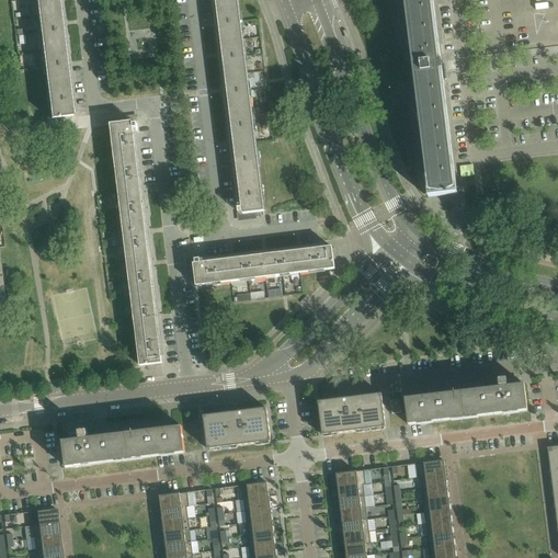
[(47,116),(56,115),(64,114),(64,116),(68,116),(67,114),(69,113),(54,0),(32,0),(41,67),(46,111),(47,115),(47,116)]
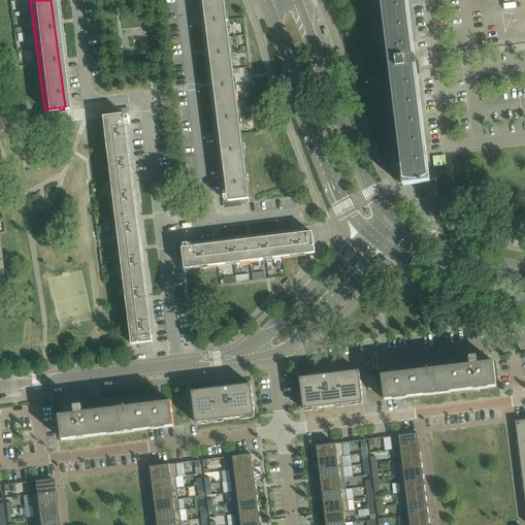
[(221,198),(222,204),(237,202),(236,197),(245,196),(238,132),(224,17),(221,0),(200,0),(225,197),(221,198)]
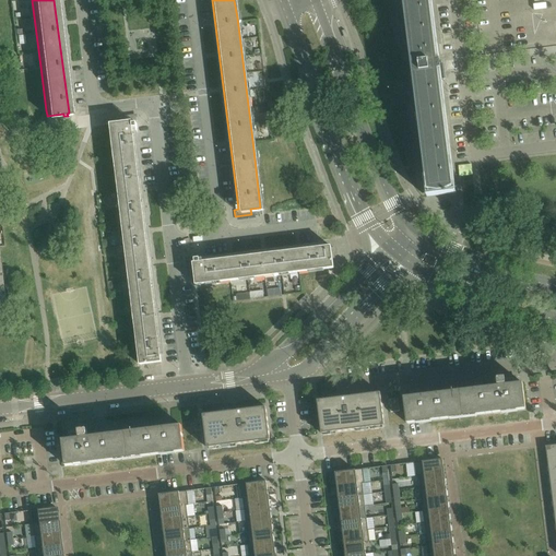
[(451,190),(436,60),(427,0),(392,0),(395,22),(398,22),(401,42),(406,42),(410,72),(411,81),(425,193),(451,190)]
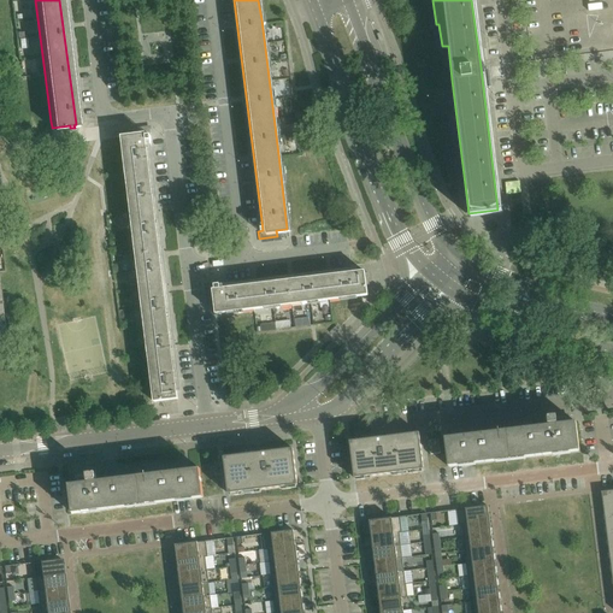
[(118,134),(118,135),(128,210),(151,399),(169,396),(169,400),(174,399),(174,396),(175,396),(175,395),(142,134),(147,133),(146,124),(128,127),(129,133),(118,134)]
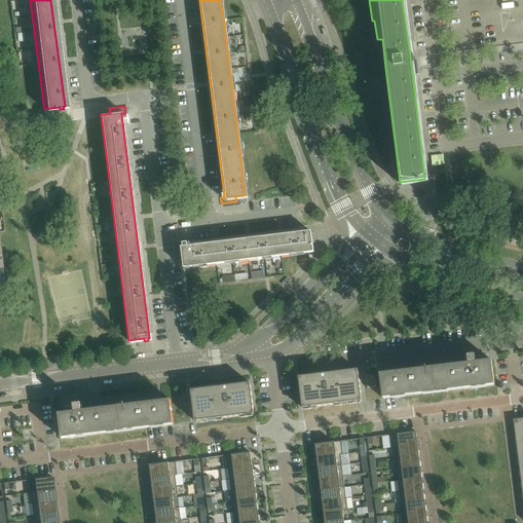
[(180,256),(181,265),(182,265),(310,250),(308,229),(307,229),(186,245),(185,240),(180,240),(174,241),(175,257),(180,256)]
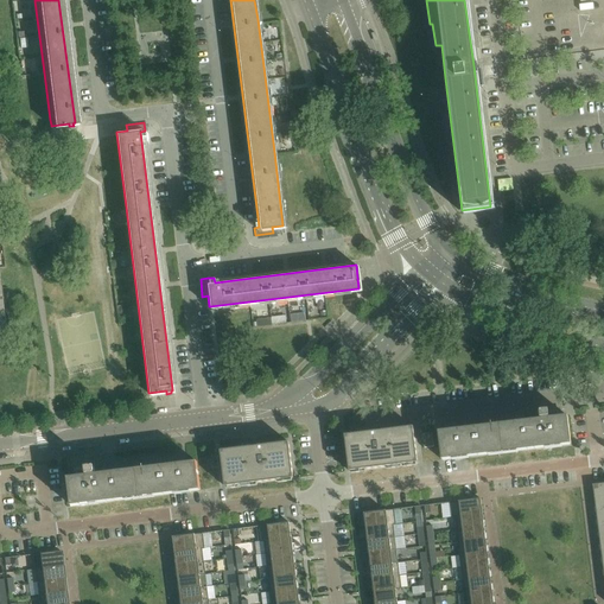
[(440,458),(567,442),(568,442),(565,413),(564,413),(564,417),(555,418),(554,407),(545,408),(545,407),(527,409),(528,421),(437,432),(437,428),(436,428),(439,458),(440,458)]
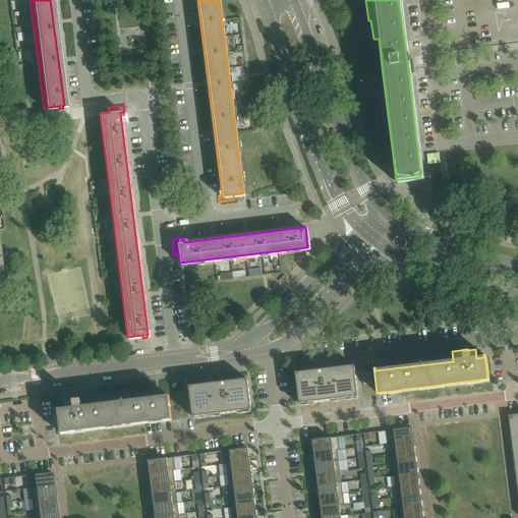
[(355,394),(352,370),(351,363),(311,368),(293,370),(296,402),(306,400),(307,400),(355,394)]
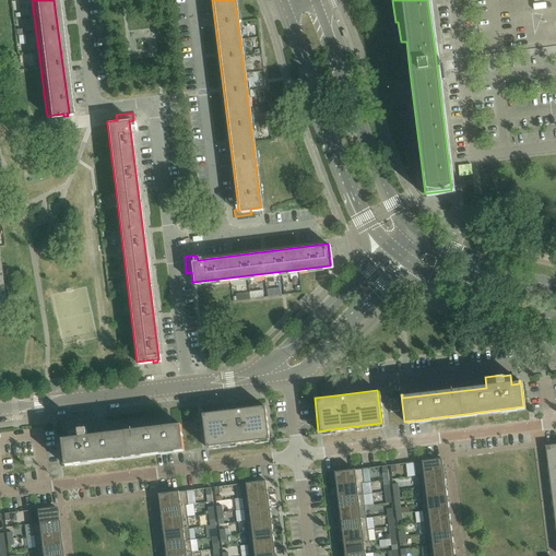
[(397,409),(394,395),(386,397),(387,410),(397,409)]
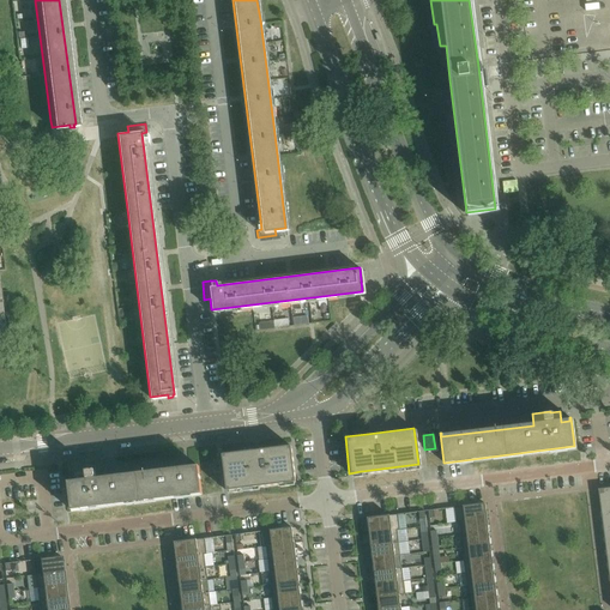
[(289,444),(265,447),(219,452),(221,457),(224,489),(284,482),(293,481),(289,444)]
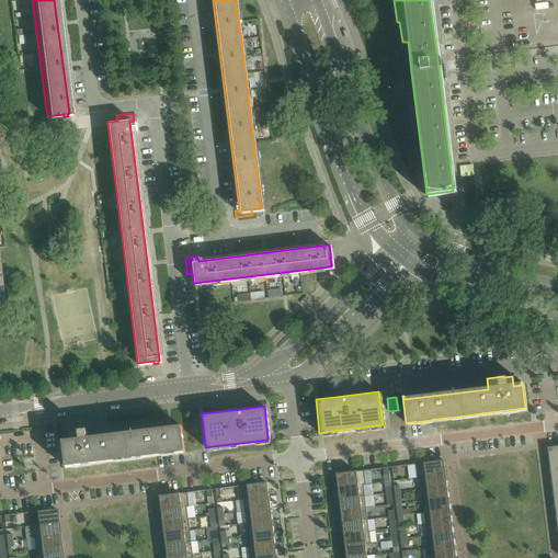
[(61,442),(61,439),(60,439),(64,465),(65,465),(181,451),(182,451),(179,424),(179,426),(94,437),(93,426),(76,429),(77,430),(68,431),(69,441),(61,442)]
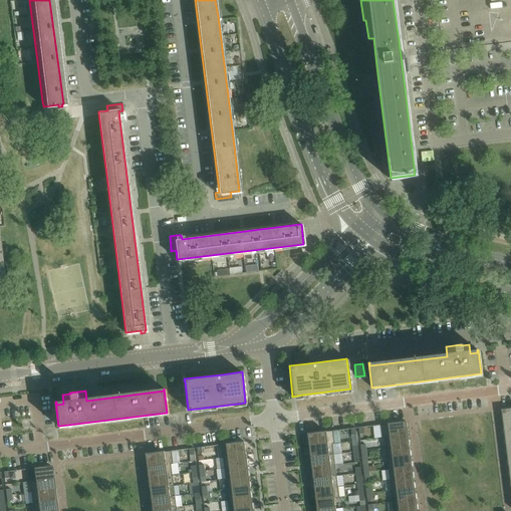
[(510,406),(499,408),(500,421),(510,419),(510,406)]
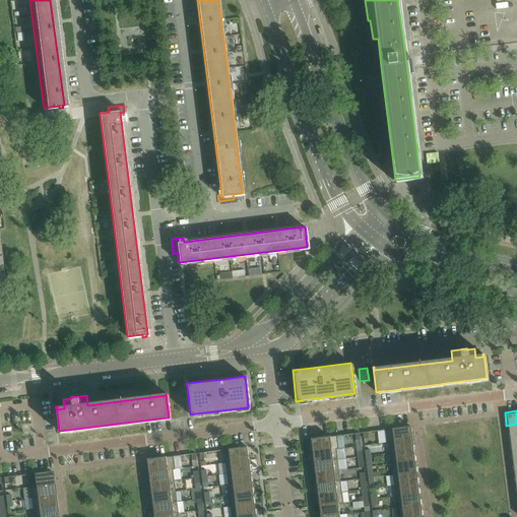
[(516,424),(506,426),(508,437),(516,435),(516,424)]
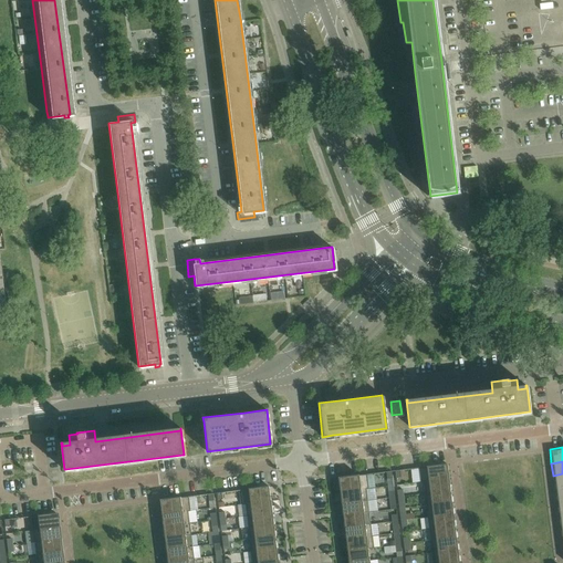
[(445,462),(417,466),(418,480),(421,480),(447,477),(445,462)]
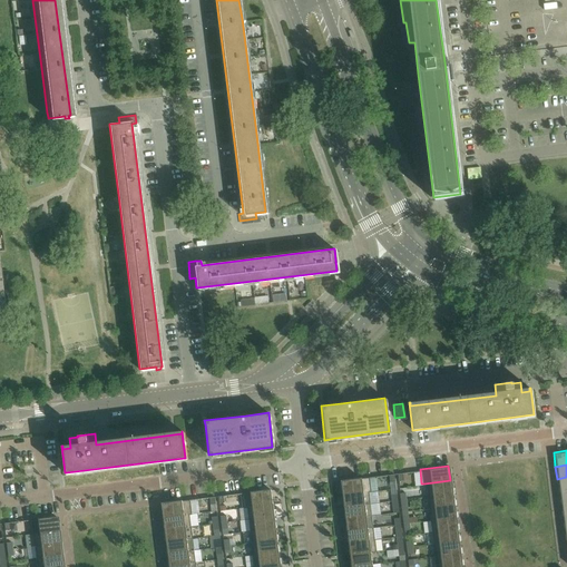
[(339,479),(341,494),(367,490),(369,490),(367,476),(339,479)]
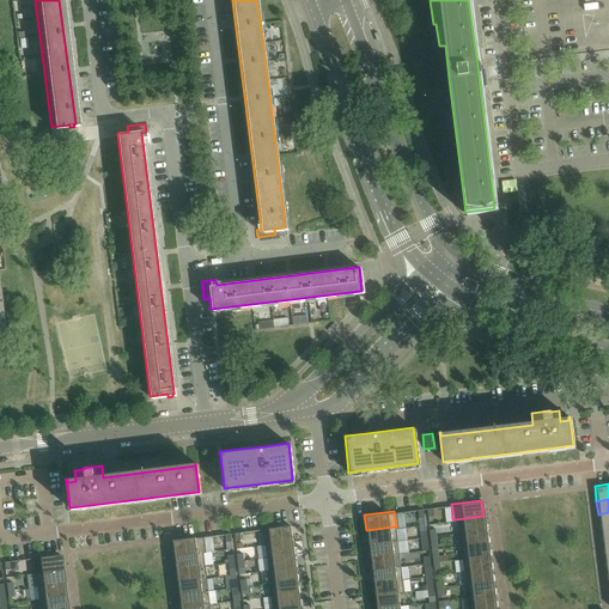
[(608,512),(598,515),(600,527),(608,525),(608,512)]
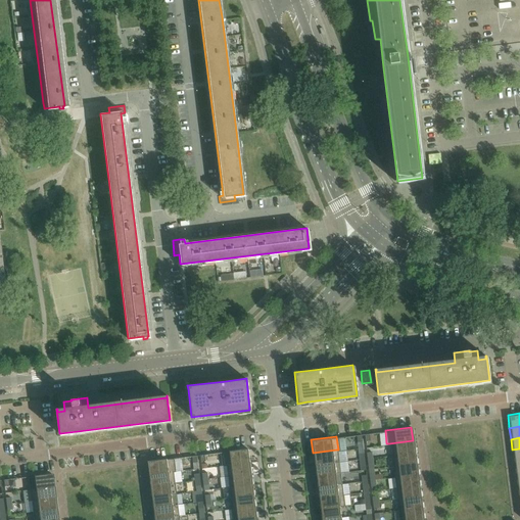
[(390,454),(414,451),(413,440),(389,443),(390,454)]
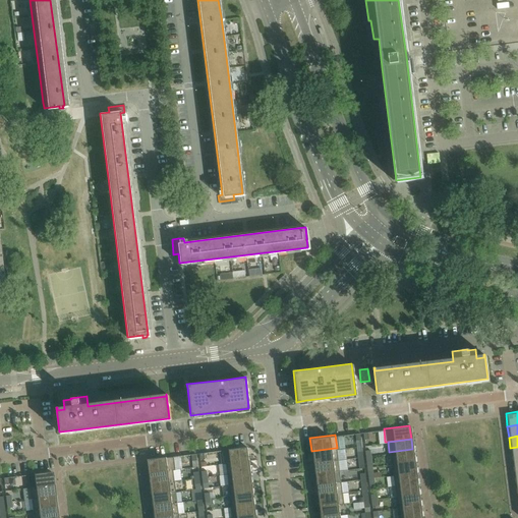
[(228,461),(247,459),(245,446),(220,449),(221,462),(228,461)]
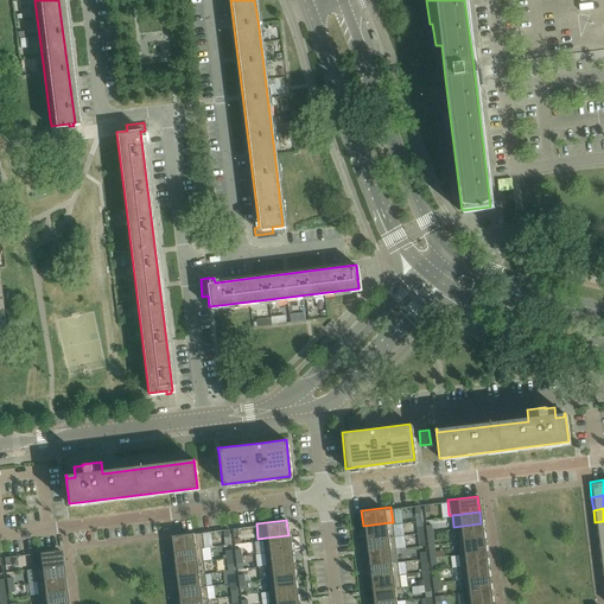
[(364,538),(392,535),(390,522),(363,526),(364,538)]
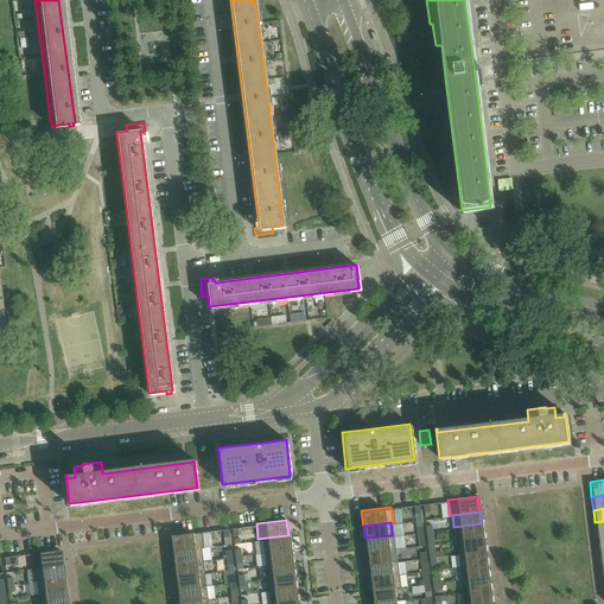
[(455,540),(482,536),(481,523),(453,527),(455,540)]
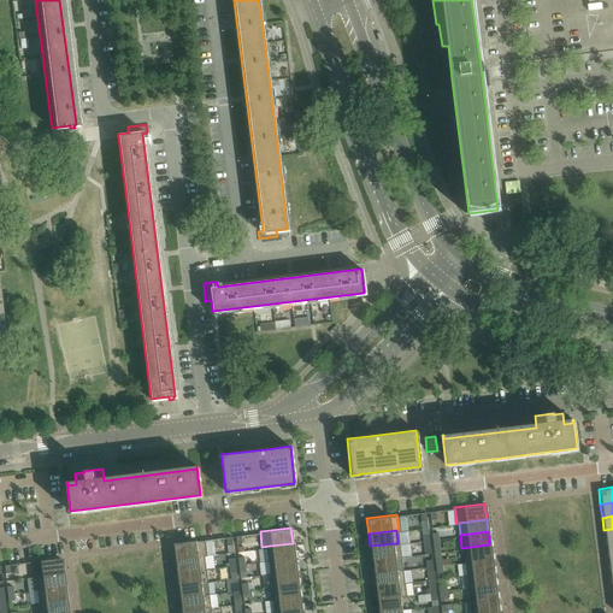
[(174,558),(202,554),(205,554),(202,538),(172,542),(174,558)]
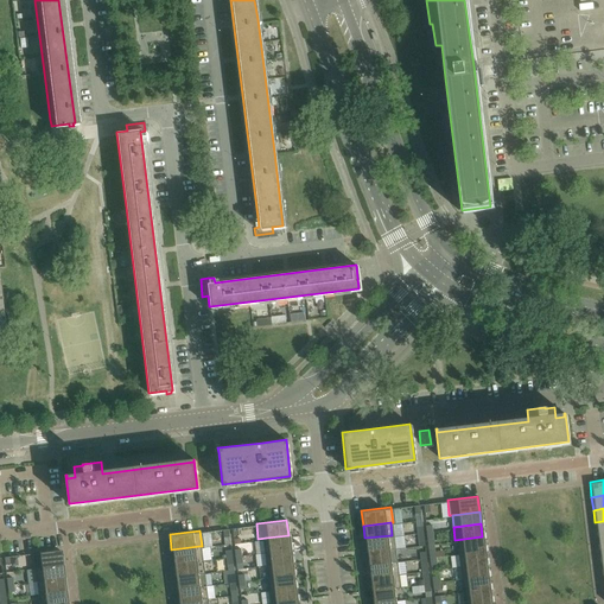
[(268,551),(290,547),(288,535),(266,538),(268,551)]
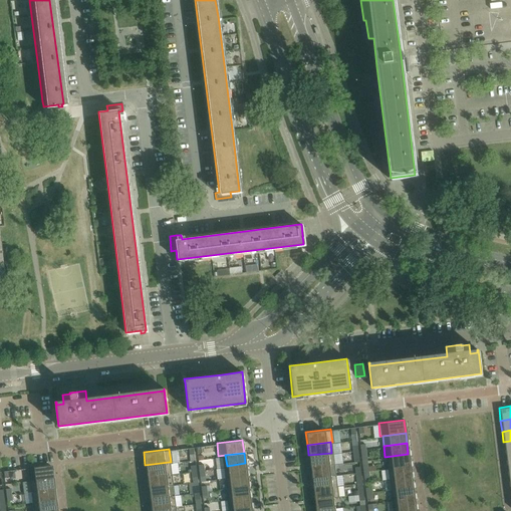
[(309,466),(332,463),(331,453),(308,455),(309,466)]
